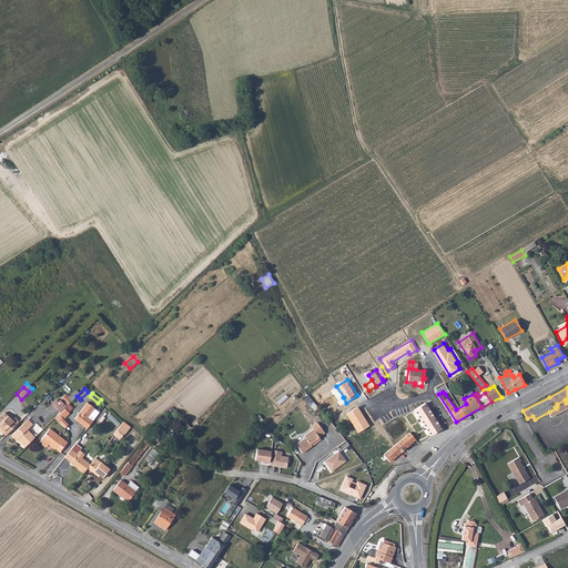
[(69,404),(74,397),(72,394),(63,403),(66,406),(69,404)]
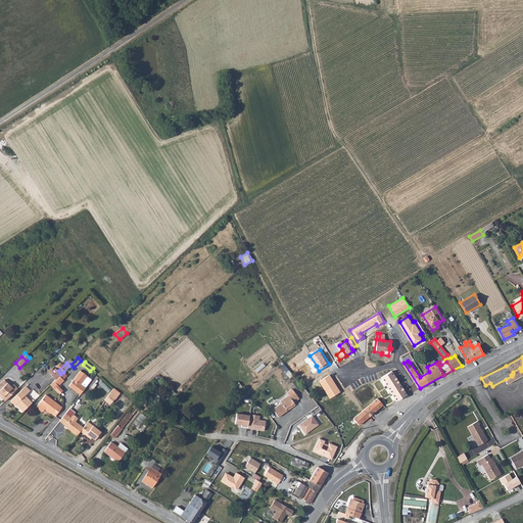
[(281,366),(284,370),(281,373),(287,380),(294,375),(284,363),(281,366)]
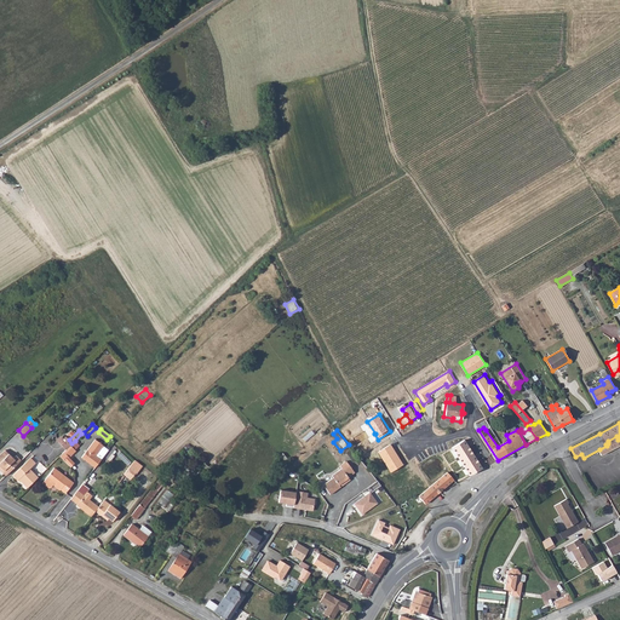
[(607,446),(600,449),(602,454),(619,445),(619,438),(618,440),(616,436),(608,441),(608,443),(606,445),(607,446)]
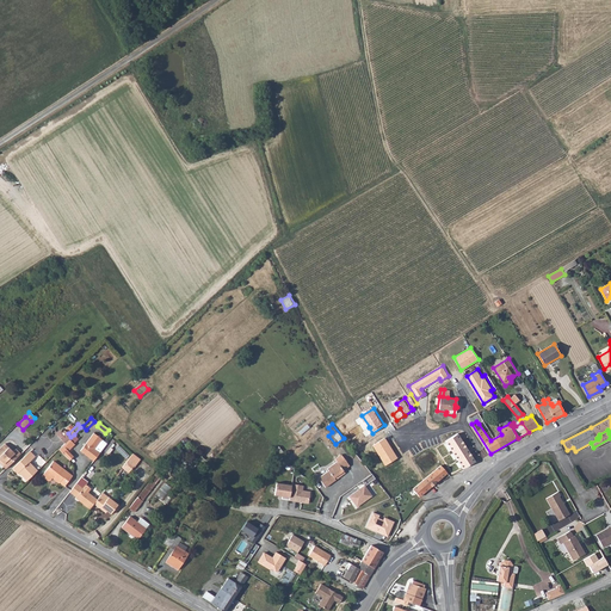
[(65,431),(57,437),(65,443),(71,437),(68,433),(65,431)]
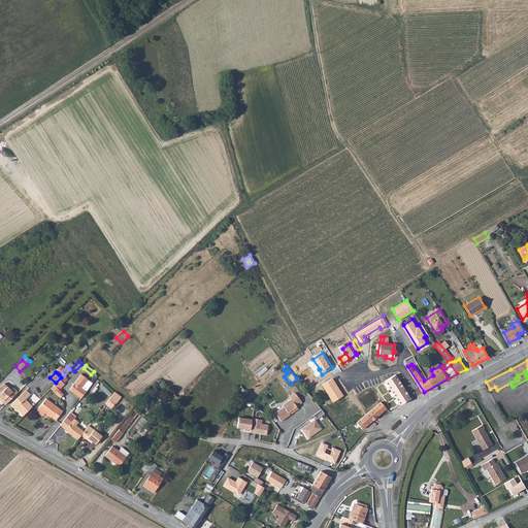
[(395,374),(385,381),(399,404),(410,397),(395,374)]
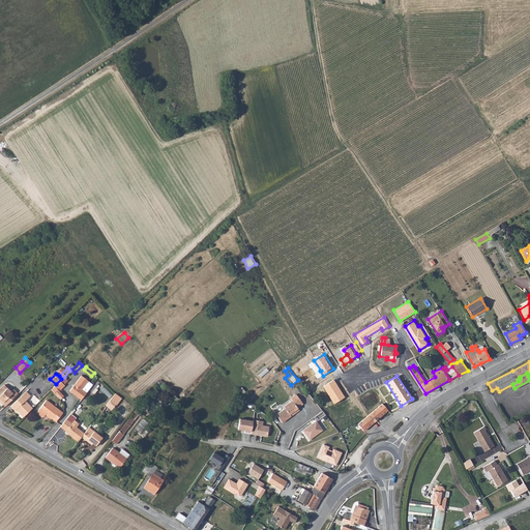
[(56,384),(51,390),(56,394),(65,386),(63,384),(67,380),(64,377),(61,379),(56,384)]
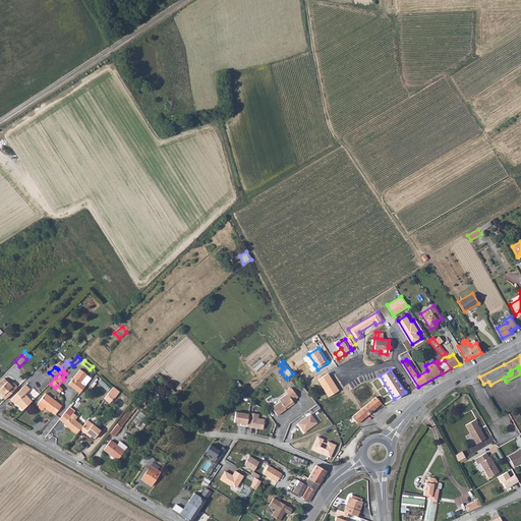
[(87,375),(79,370),(68,386),(79,394),(84,388),(80,384),(87,375)]
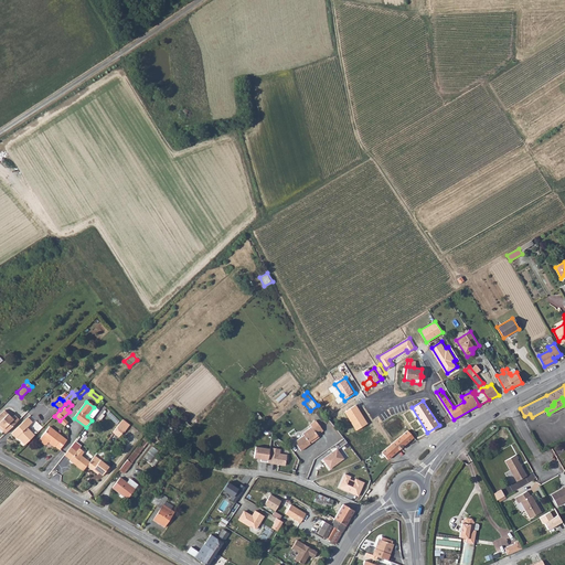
[(356,404),(345,412),(358,429),(368,423),(356,404)]
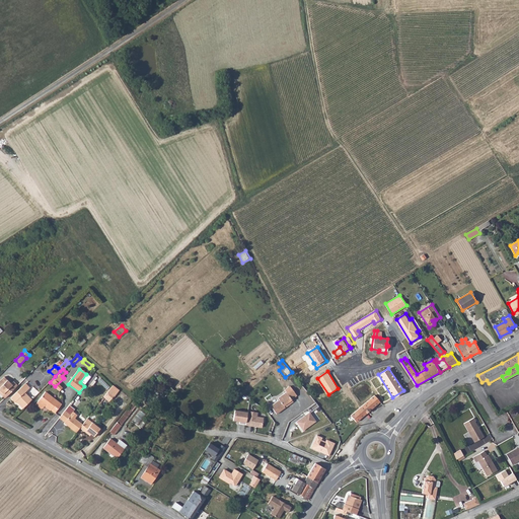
[(5,398),(17,386),(13,381),(10,384),(4,377),(0,380),(0,390),(3,394),(3,396),(5,398)]
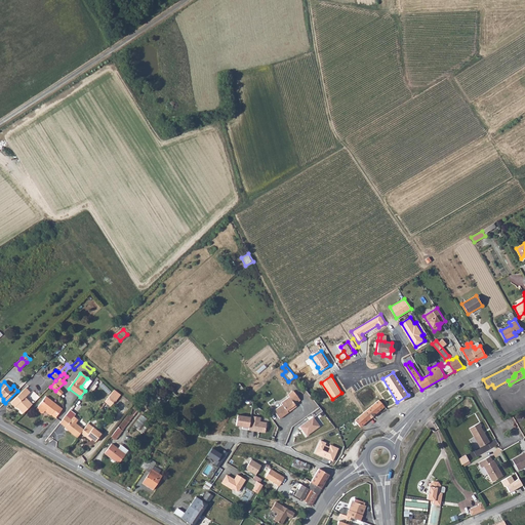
[(102,382),(99,386),(110,393),(112,390),(102,382)]
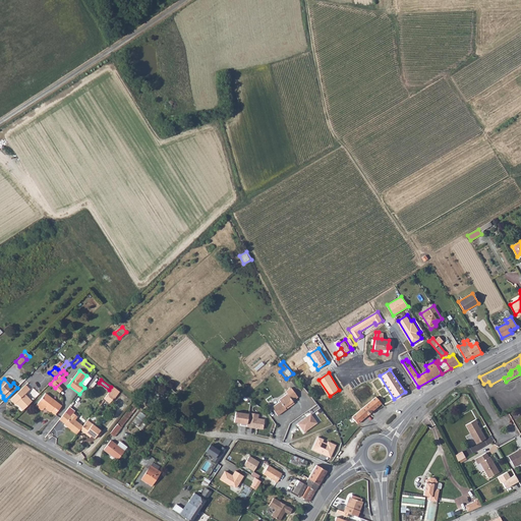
[(16,403),(23,410),(32,402),(24,394),(30,390),(25,386),(11,400),(15,403),(16,403)]
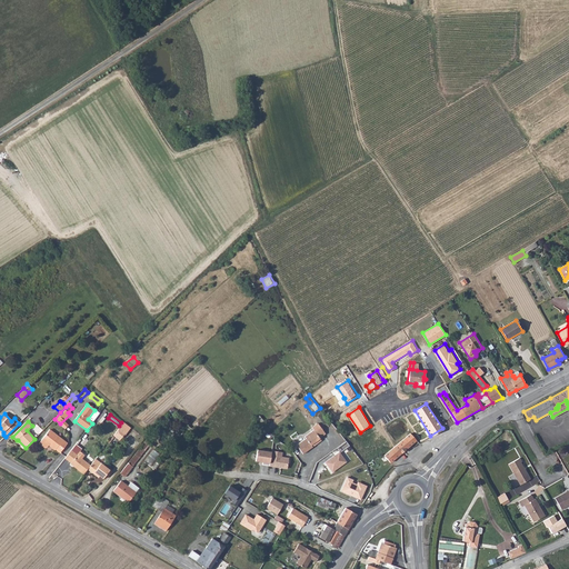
[(119,428),(126,432),(130,427),(125,422),(119,428)]
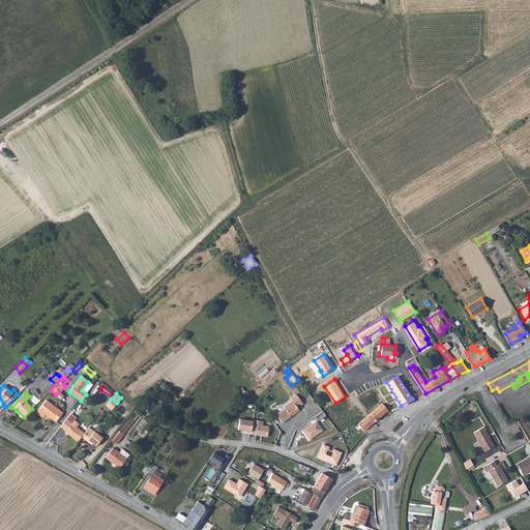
[(280,421),(288,414),(287,412),(295,405),(299,402),(293,394),(281,405),(282,407),(273,414),(280,421)]
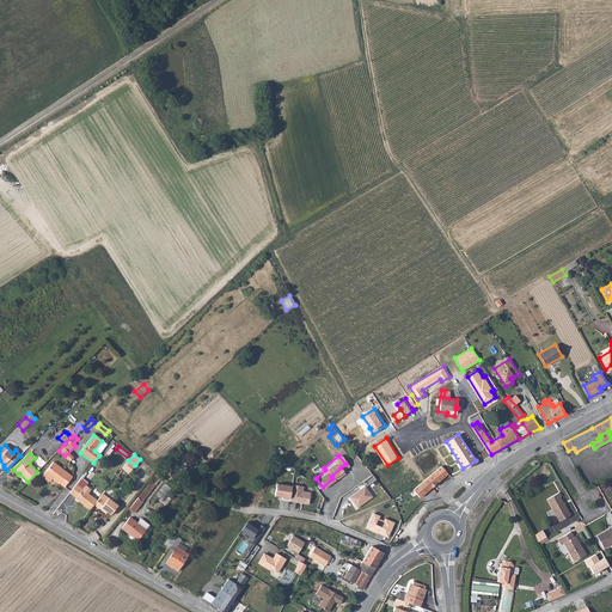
[(135,465),(128,460),(122,469),(128,473),(135,465)]
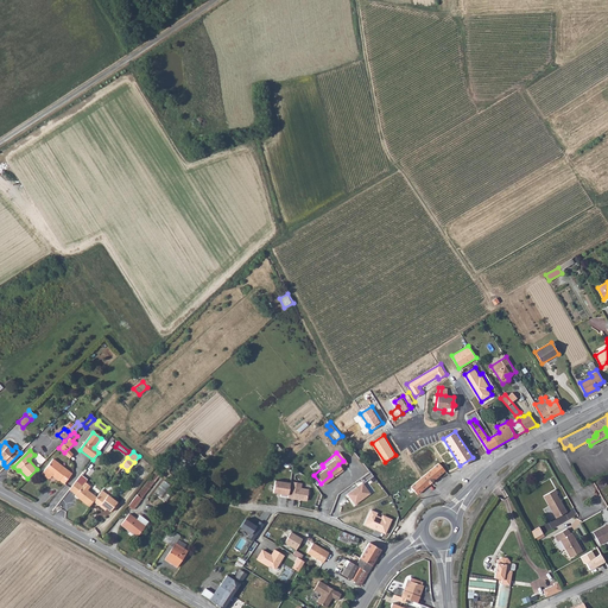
[(73,475),(55,460),(43,475),(49,480),(51,480),(54,477),(59,481),(61,481),(65,485),(73,475)]
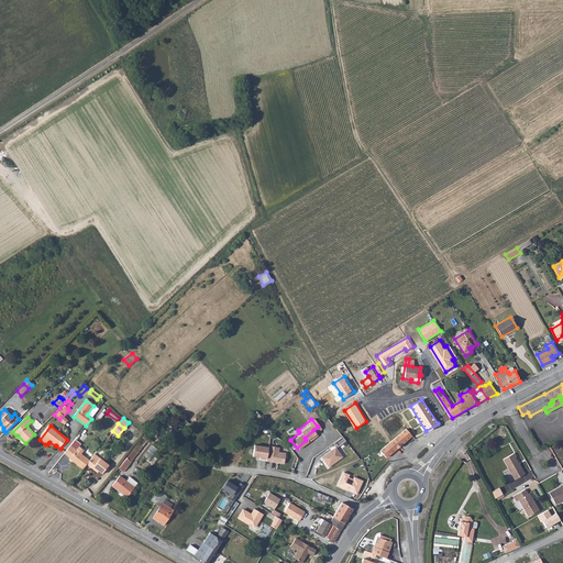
[(406,429),(387,445),(390,448),(392,446),(395,451),(411,435),(406,429)]
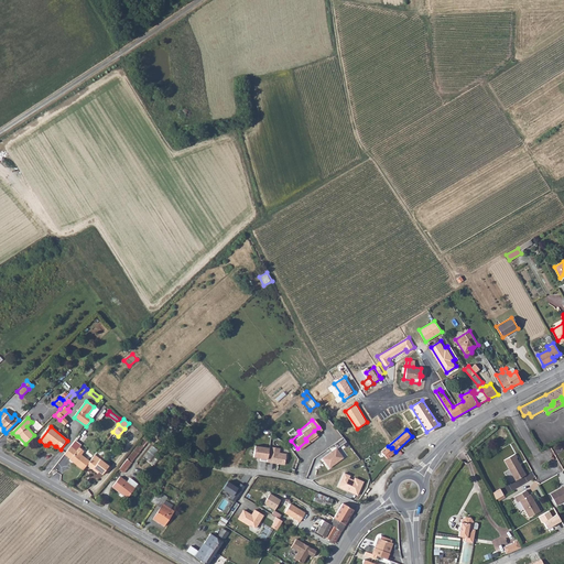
[(305,438),(306,441),(315,433),(314,431),(305,438)]
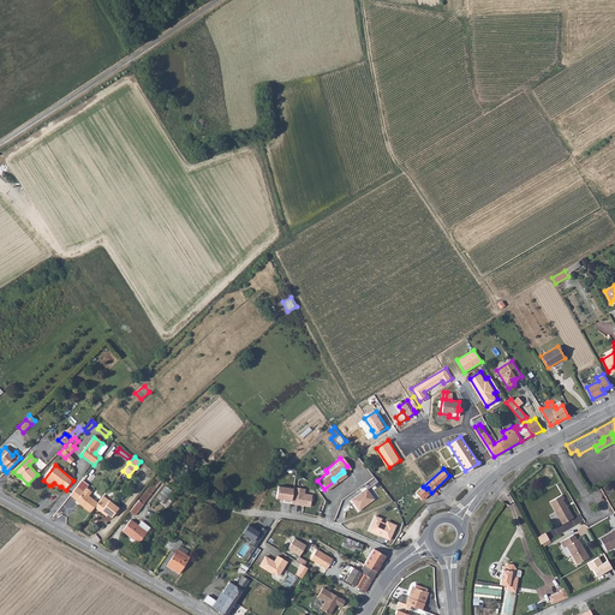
[(163,479),(157,476),(138,502),(143,506),(163,479)]
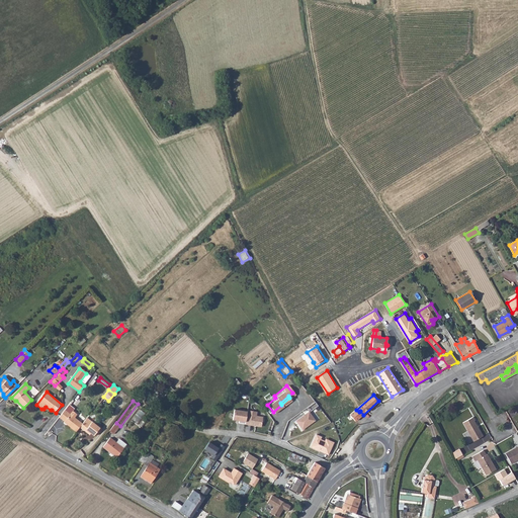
[(133,419),(139,423),(146,413),(141,409),(133,419)]
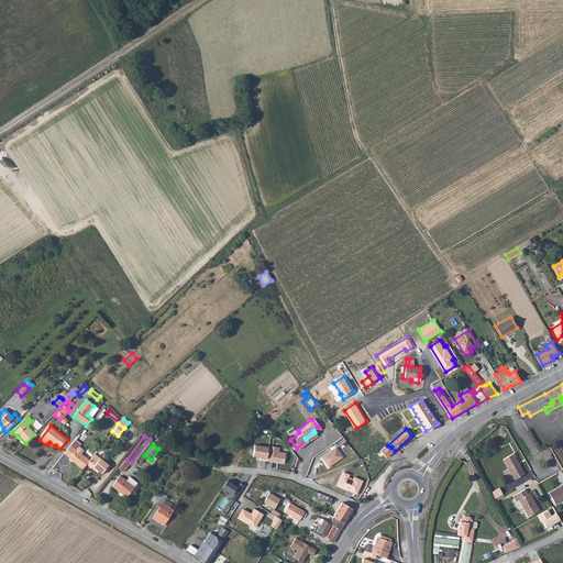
[(266,461),(268,448),(255,445),(253,456),(261,457),(260,460),(266,461)]
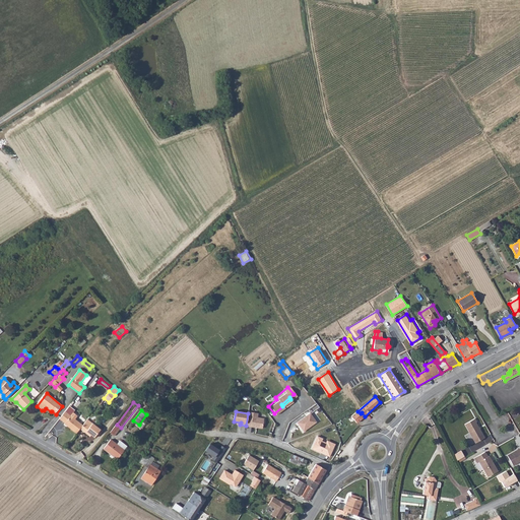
[(258,413),(249,411),(248,413),(246,426),(262,429),(264,418),(257,417),(258,413)]
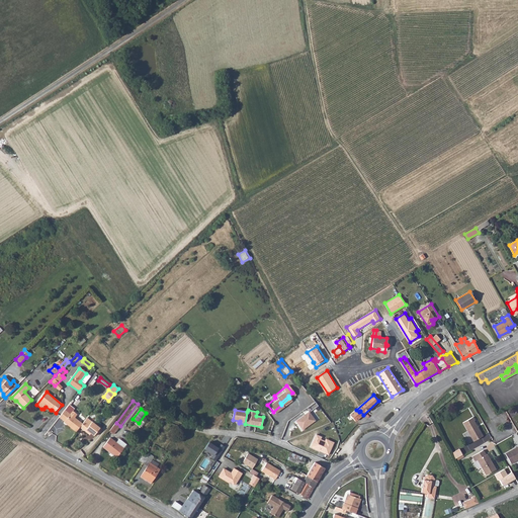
[(356,410),(350,415),(356,421),(363,415),(360,411),(359,412),(356,410)]
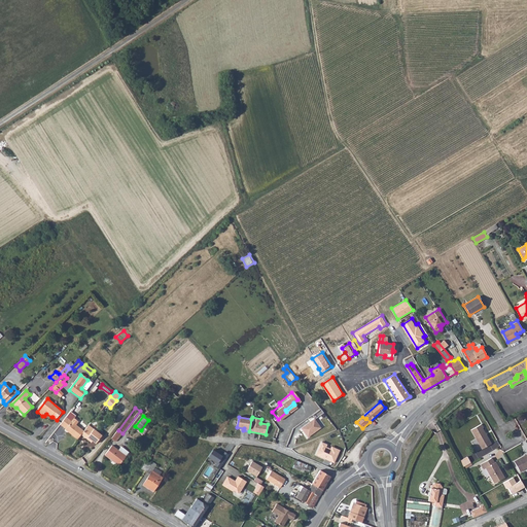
[(315,418),(302,428),(309,438),(322,428),(315,418)]
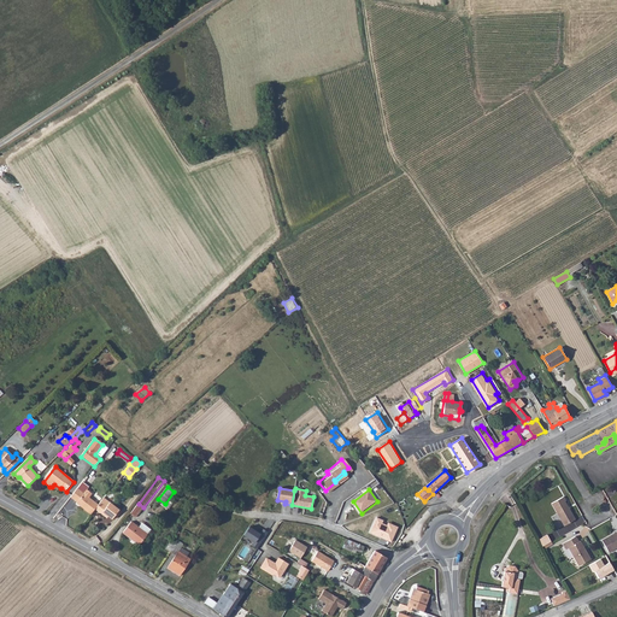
[(83,495),(77,491),(71,499),(76,504),(81,507),(80,509),(89,515),(94,509),(97,505),(88,499),(90,494),(87,491),(83,495)]
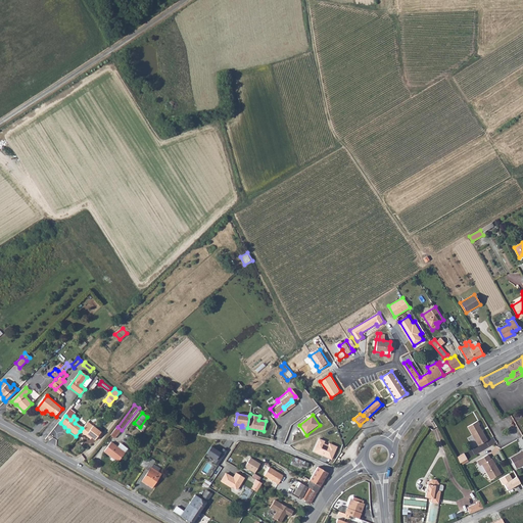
[(481,424),(479,420),(469,426),(478,445),(487,440),(479,425),(481,424)]
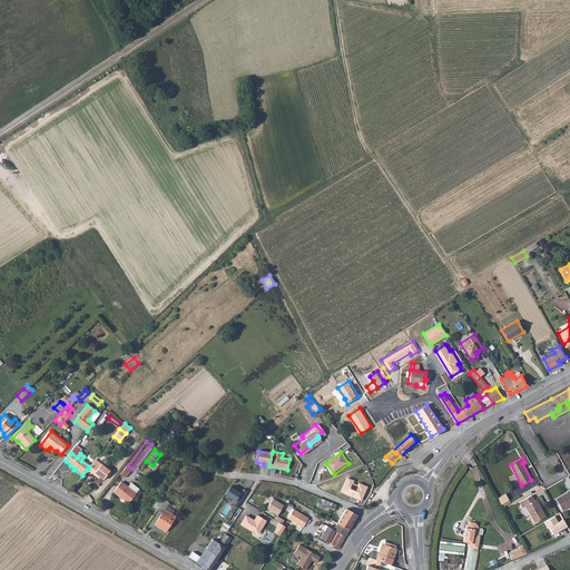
[(92,463),(89,467),(87,470),(92,474),(94,473),(97,475),(104,467),(100,464),(97,468),(92,463)]
